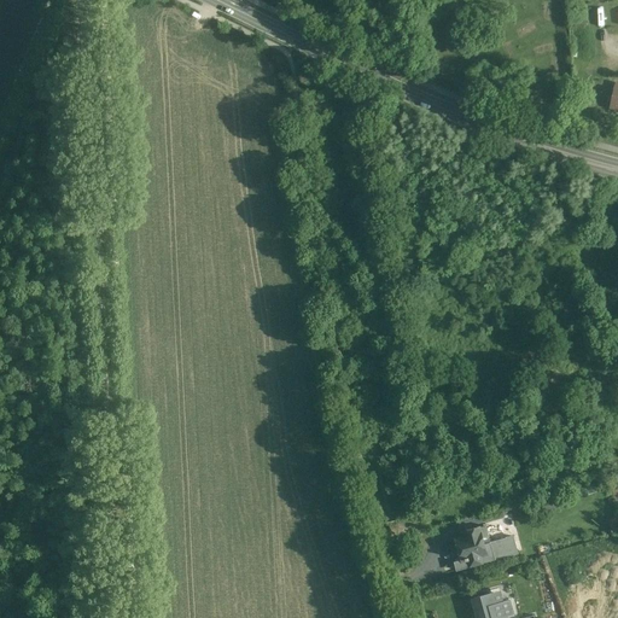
[(443,476),(433,478),(436,491),(445,489),(443,476)]
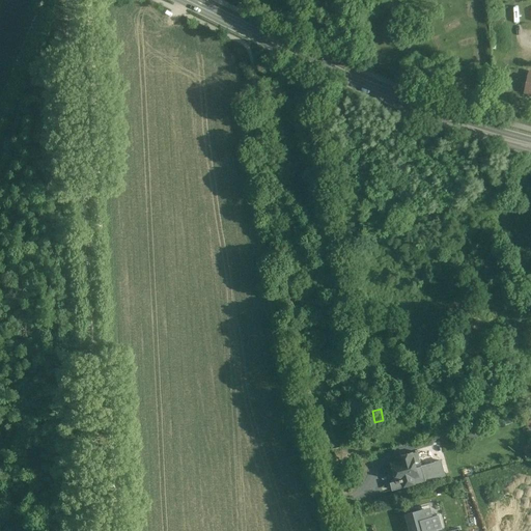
[(418,452),(399,457),(400,462),(392,464),(396,480),(397,482),(402,481),(404,486),(414,484),(413,478),(418,477),(416,468),(415,463),(420,462),(418,452)]
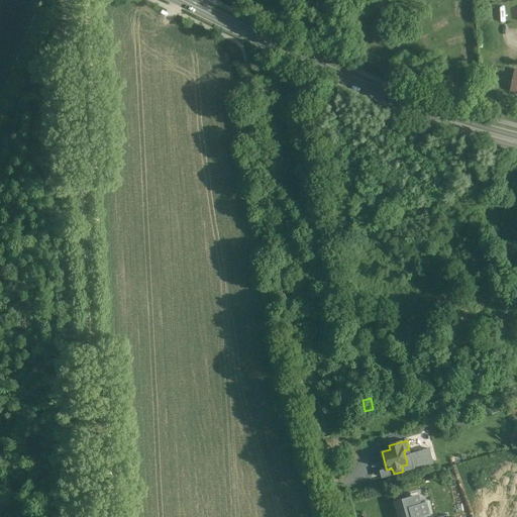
[(429,449),(410,453),(410,454),(405,455),(407,464),(402,466),(403,472),(433,463),(429,449)]
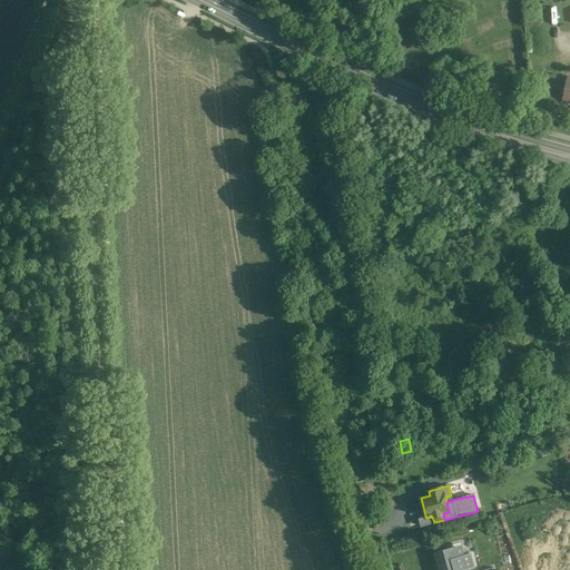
[(425,516),(420,517),(421,519),(420,519),(422,526),(434,522),(432,517),(426,518),(425,516)]
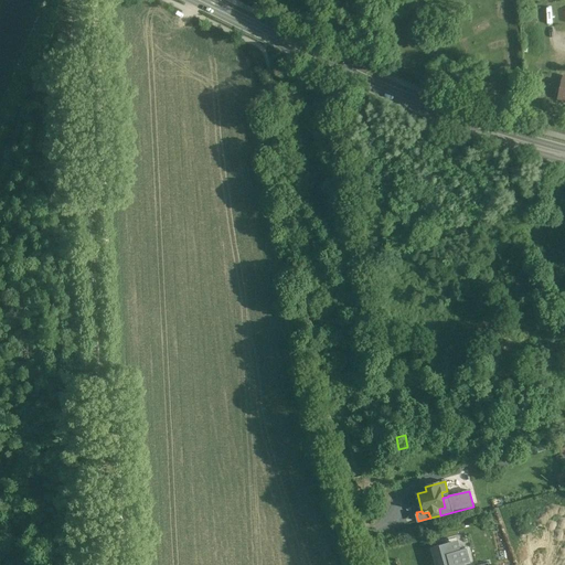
[(449,545),(449,543),(434,546),(437,557),(439,557),(440,562),(440,564),(464,564),(458,543),(449,545)]
